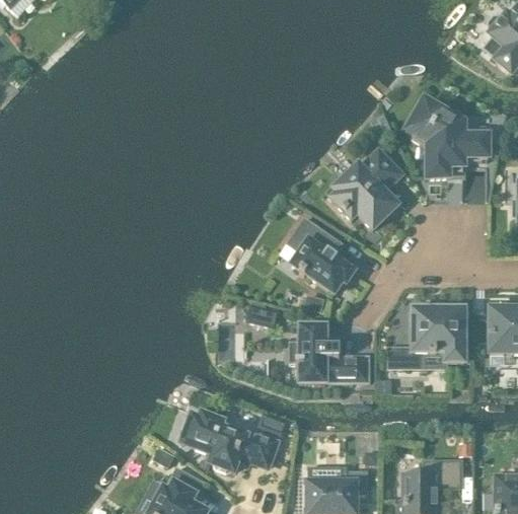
[(1,0),(10,9),(18,16),(33,0),(1,0)]
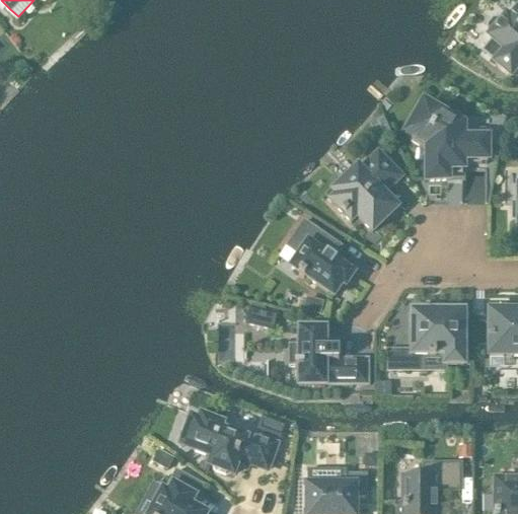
[(489,30),(492,32),(490,35),(506,49),(496,62),(511,75),(517,66),(517,8),(510,18),(507,15),(504,18),(501,15),(493,16),(488,22),(489,30)]
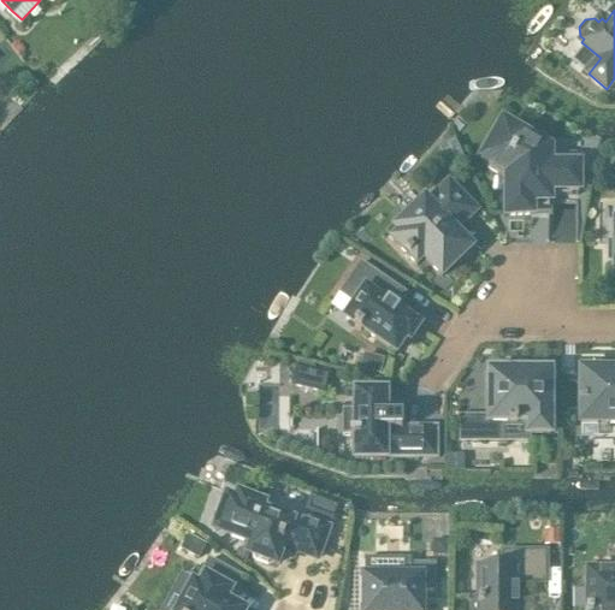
[(532,207),(548,207),(549,207),(549,199),(549,196),(549,190),(578,190),(579,163),(574,163),(574,152),(550,150),(550,147),(525,131),(512,124),(502,141),(491,160),(489,164),(508,175),(508,212),(532,212),(532,207)]
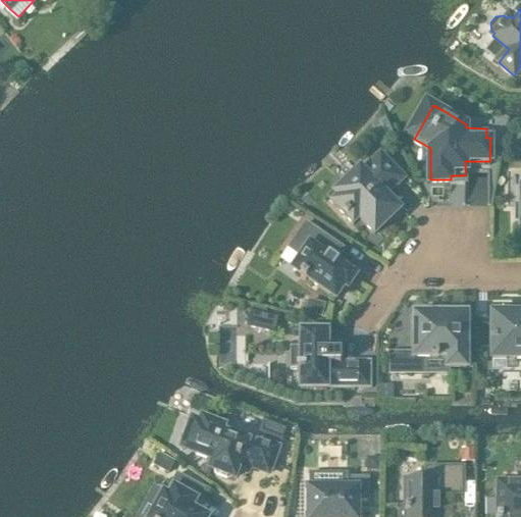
[(329,196),(337,205),(353,220),(359,214),(374,229),(389,215),(386,212),(396,203),(385,192),(403,174),(380,152),(363,169),(360,166),(346,181),(329,196)]
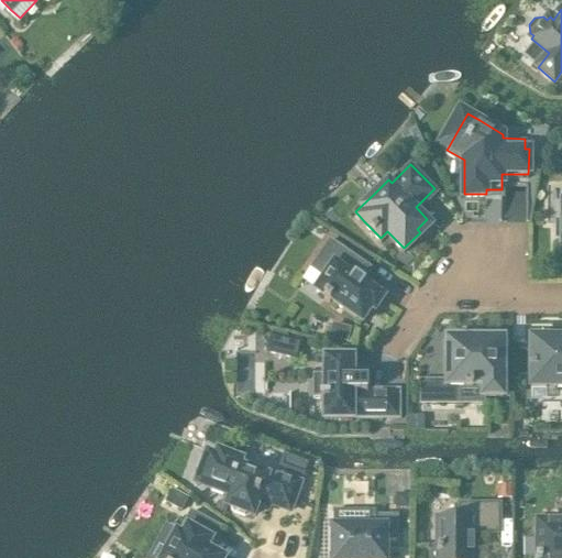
[(330,237),(317,256),(331,266),(317,286),(326,293),(323,295),(330,299),(331,297),(362,318),(371,305),(375,307),(383,295),(363,281),(364,280),(363,279),(372,265),(330,237)]
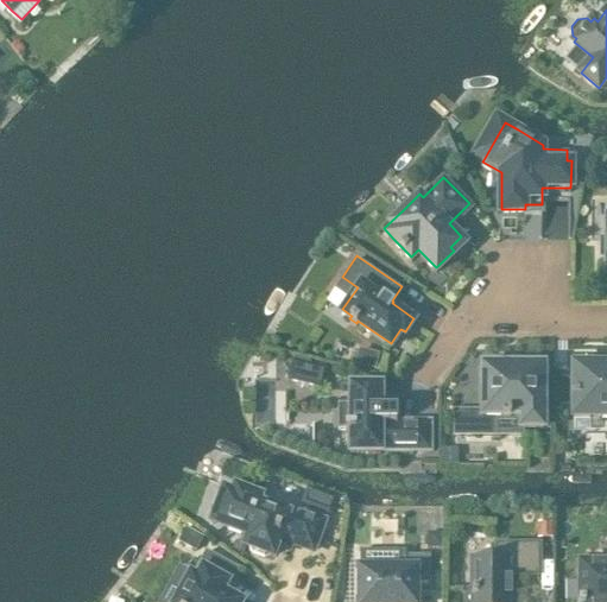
[(379,350),(360,346),(356,360),(375,365),(379,350)]
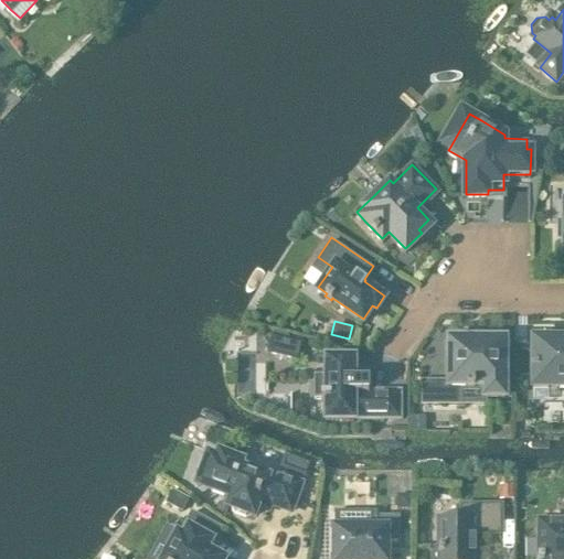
[(305,337),(288,334),(289,330),(275,326),(274,331),(273,330),(268,348),(300,356),(305,337)]
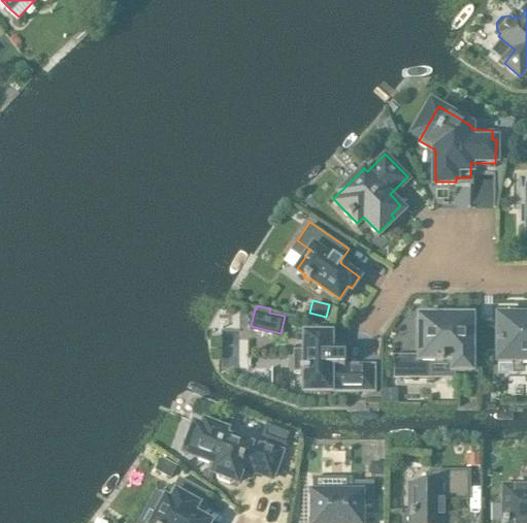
[(498,315),(498,359),(526,359),(526,315),(520,315),(520,312),(502,312),(502,315),(498,315)]
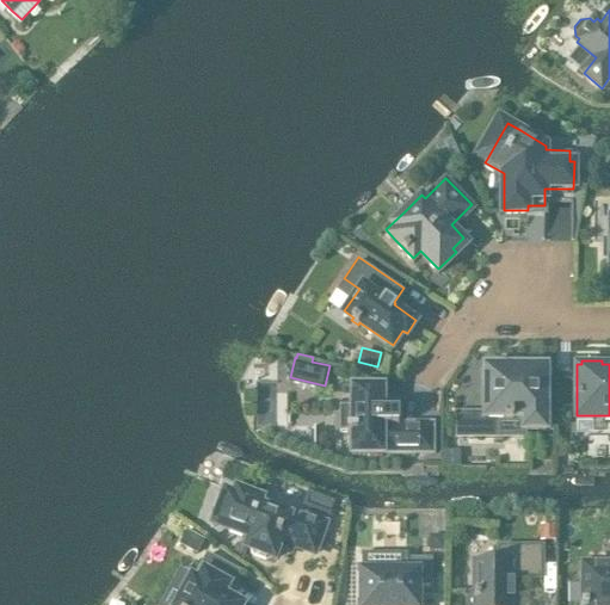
[(457,414),(457,433),(494,433),(494,414),(505,414),(505,418),(515,418),(515,414),(525,414),(525,426),(547,426),(547,364),(486,364),(485,408),(474,408),(474,414),(457,414)]
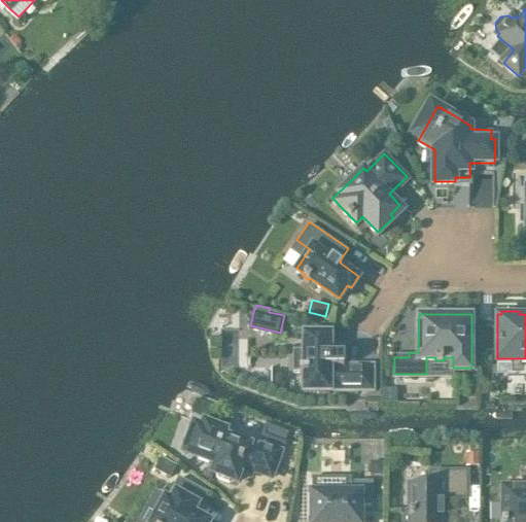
[(293,347),(293,370),(304,370),(303,389),(330,389),(330,387),(374,387),(374,362),(344,362),(344,352),(330,352),(330,331),(303,331),(303,347),(293,347)]
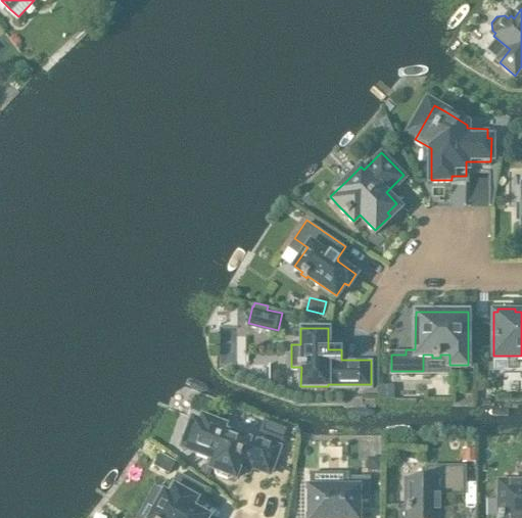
[(192,421),(183,448),(214,459),(210,467),(215,468),(217,472),(228,476),(232,474),(235,475),(238,467),(247,470),(246,475),(247,475),(251,464),(270,470),(278,445),(249,435),(247,440),(222,431),(223,426),(202,418),(200,423),(192,421)]
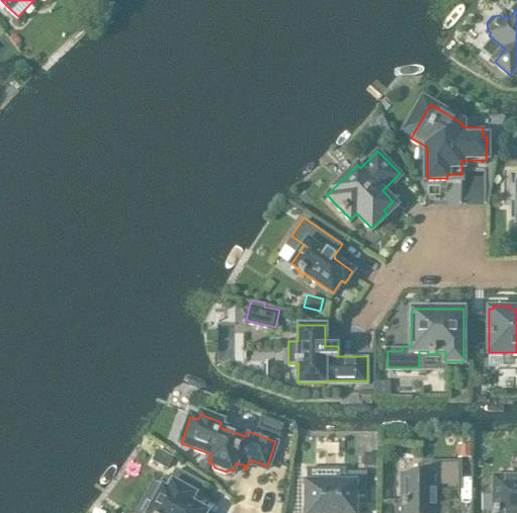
[(264,415),(260,426),(259,427),(280,434),(284,422),(264,415)]
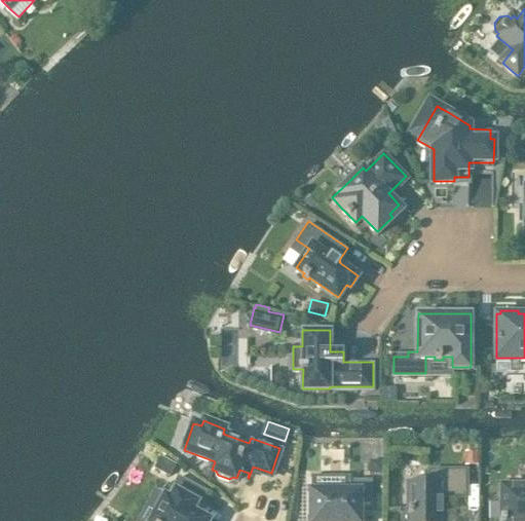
[(177,461),(161,453),(155,466),(171,473),(177,461)]
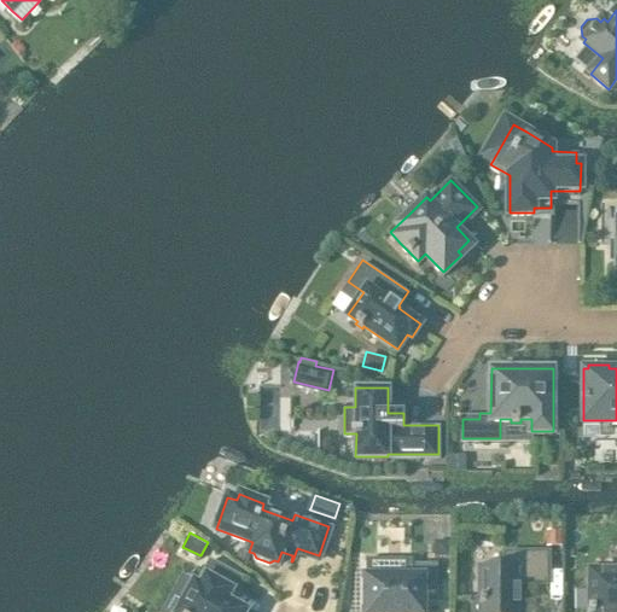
[(450,553),(450,537),(435,537),(435,553),(450,553)]
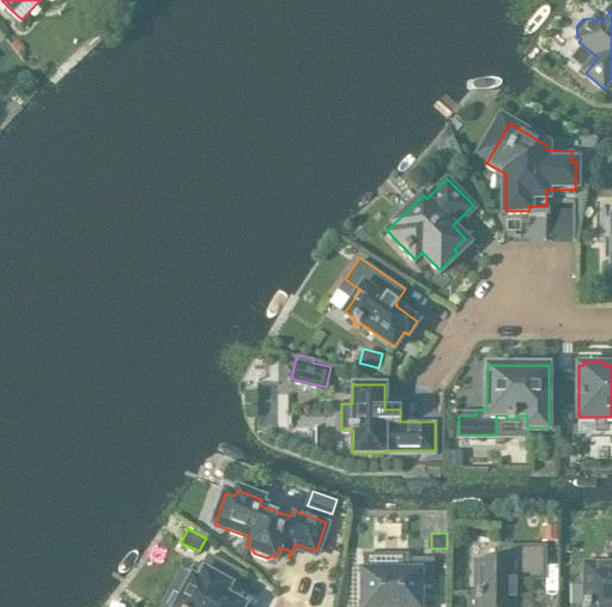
[(468,606),(513,606),(513,596),(514,596),(514,576),(545,576),(545,545),(501,545),(501,558),(477,558),(477,592),(470,592),(468,606)]
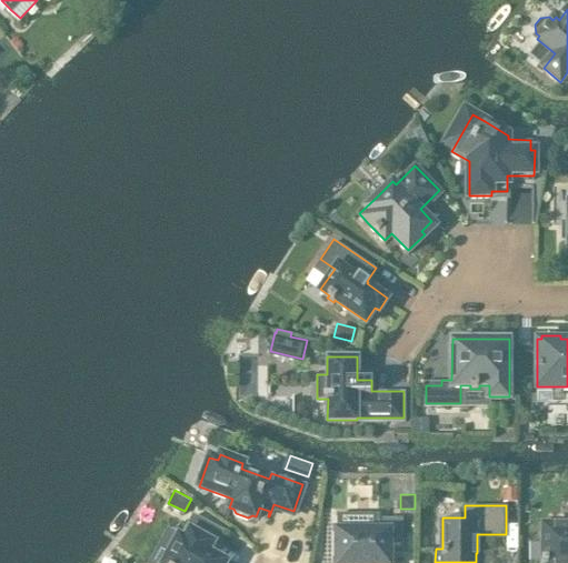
[(339,511),(337,511),(337,529),(336,562),(389,562),(389,542),(404,542),(404,515),(379,515),(379,510),(339,511)]
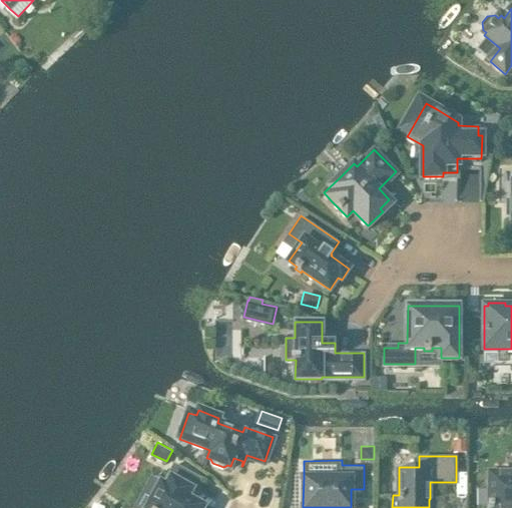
[(153,496),(146,507),(202,507),(204,506),(189,498),(200,476),(174,462),(162,484),(157,481),(149,495),(153,496)]
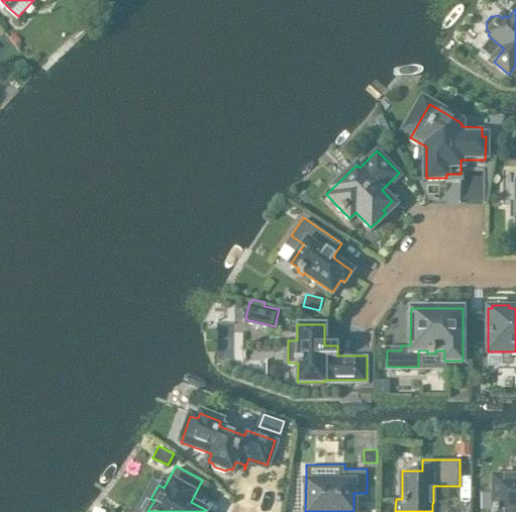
[(493,507),(492,511),(515,511),(515,473),(493,473),(493,507)]
